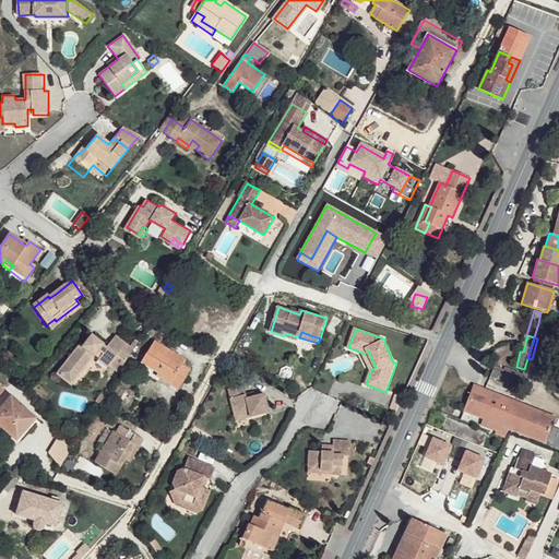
[(118,376),(132,353),(113,340),(106,352),(88,342),(82,353),(79,358),(74,356),(58,384),(73,394),(93,363),(95,359),(99,361),(97,366),(107,371),(108,370),(118,376)]
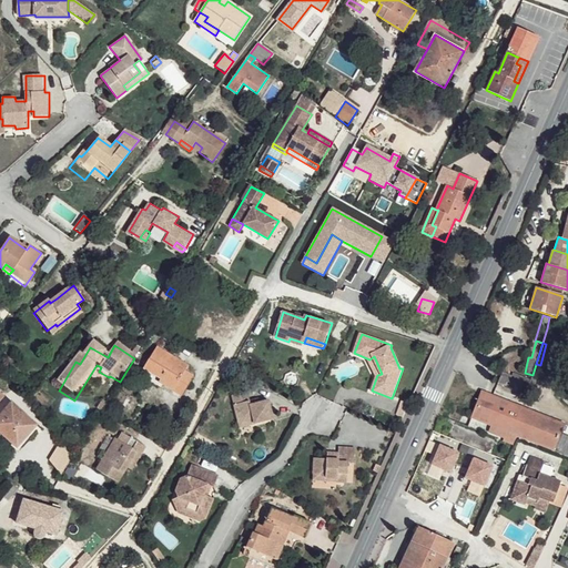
[(182,396),(194,375),(185,371),(189,365),(156,346),(143,368),(161,378),(159,382),(182,396)]
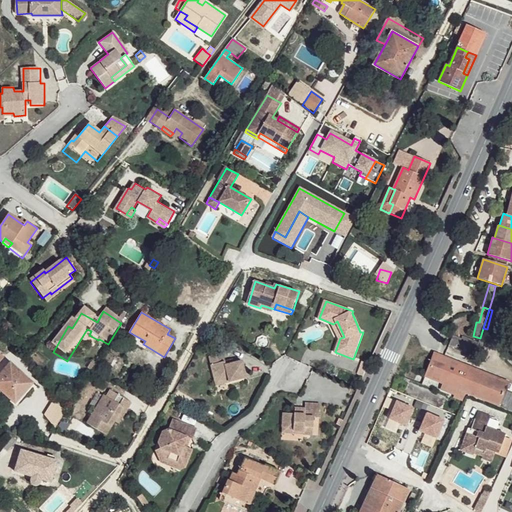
[(333,324),(340,338),(344,337),(337,321),(333,324)]
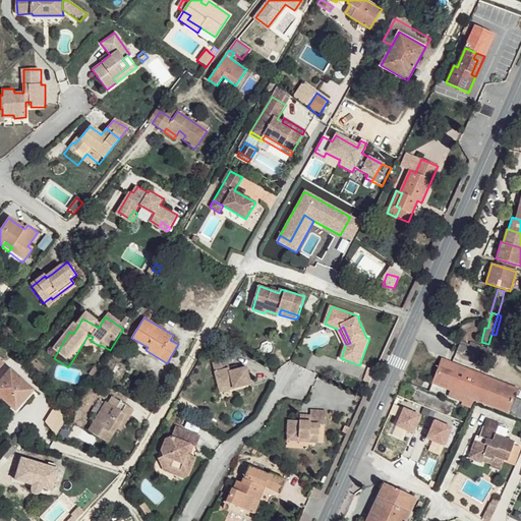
[(496,335),(491,334),(488,344),(487,349),(486,352),(485,356),(488,357),(496,335)]
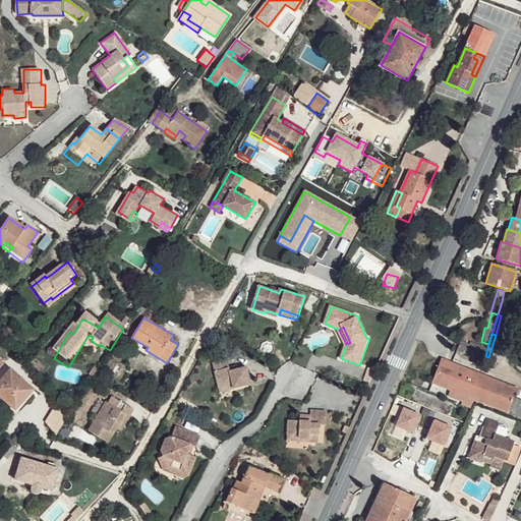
[(471,346),(461,342),(457,351),(464,354),(466,348),(485,356),(486,352),(477,348),(471,346)]
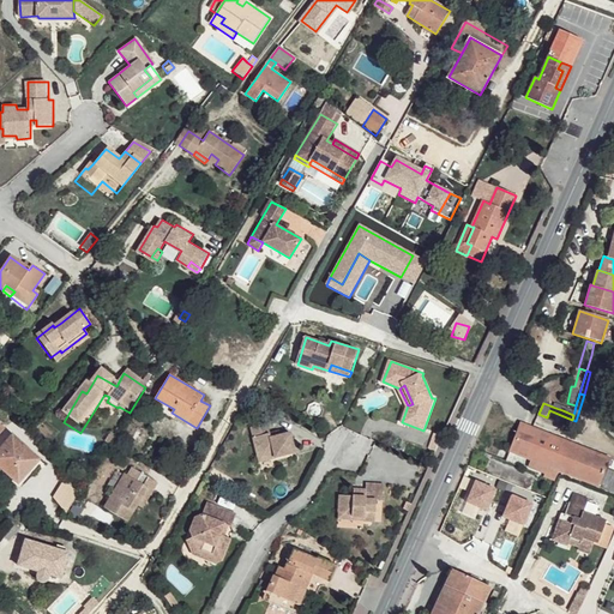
[(272,437),(271,432),(269,422),(252,426),(259,455),(276,451),(277,456),(296,451),(292,432),(282,434),(272,437)]
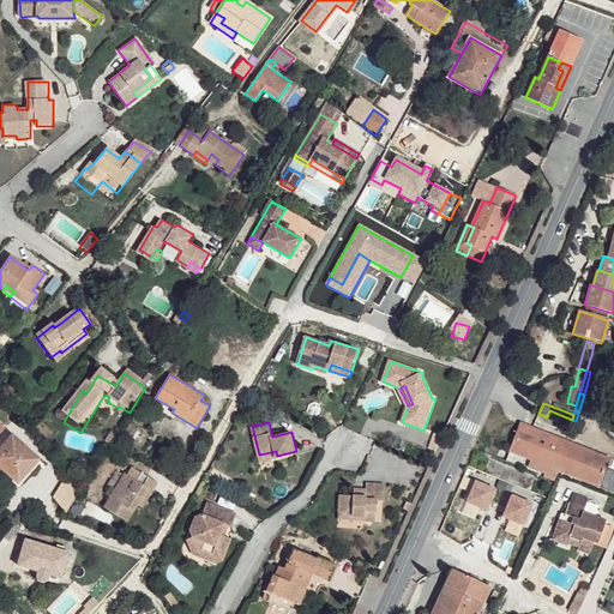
[(609,458),(566,441),(522,425),(510,452),(530,461),(547,467),(543,475),(555,480),(558,471),(560,473),(599,487),(605,470),(609,458)]
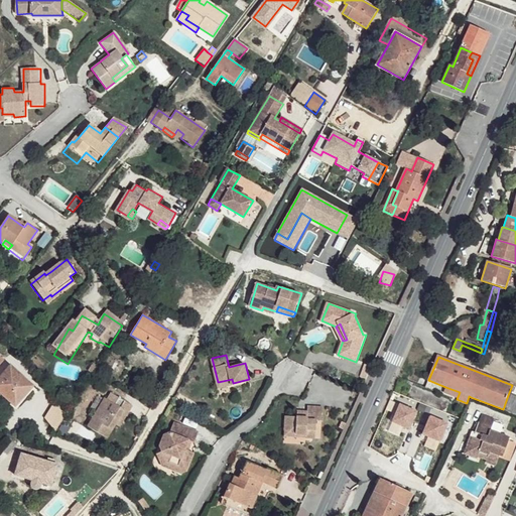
[(11,366),(0,377),(0,392),(12,403),(21,392),(24,395),(33,386),(11,366)]
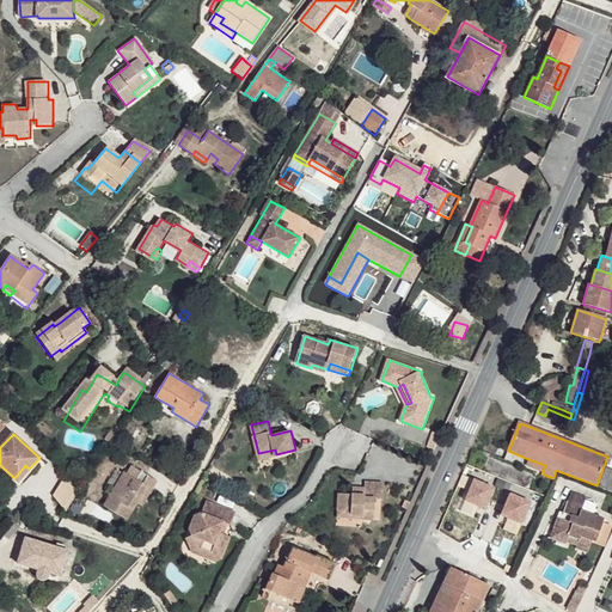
[(545,465),(528,459),(526,467),(542,473),(545,465)]
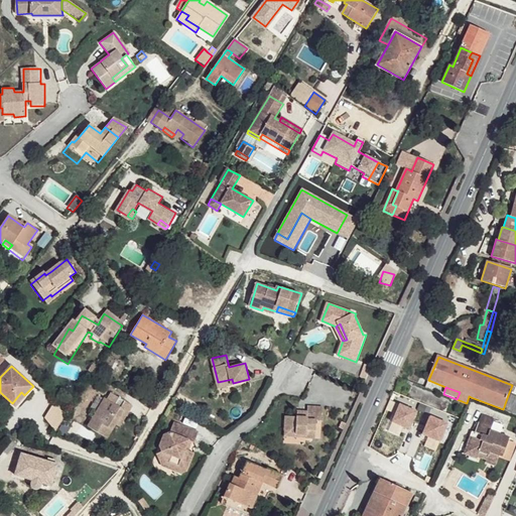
[(122,410),(126,412),(130,405),(110,392),(106,399),(103,397),(95,411),(86,425),(105,437),(114,423),(122,410)]
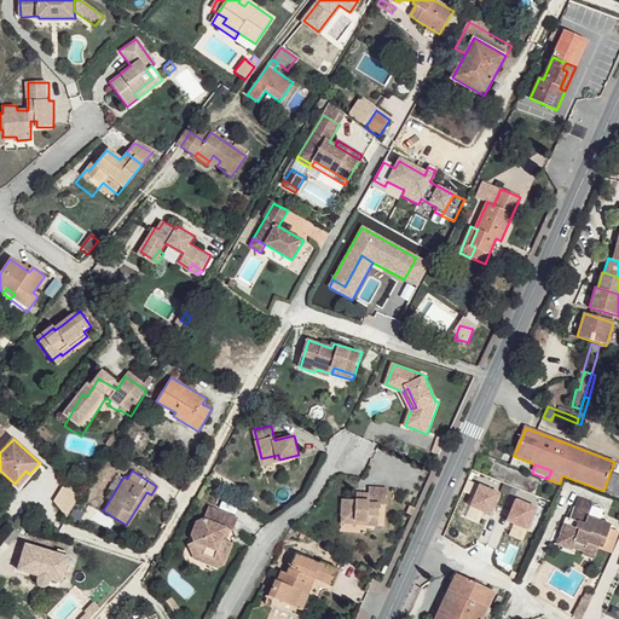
[(114,493),(123,476),(119,473),(108,490),(114,493)]
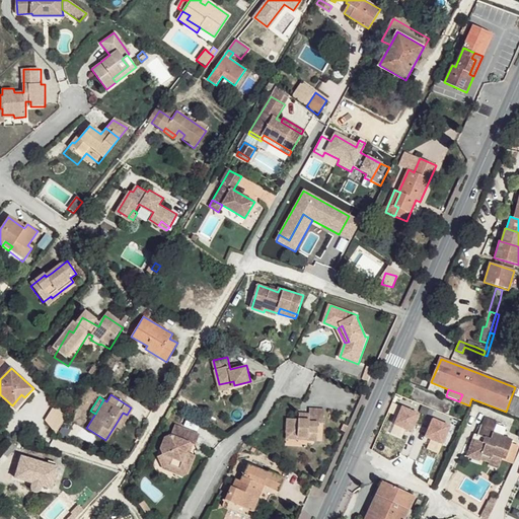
[(518,400),(511,397),(506,412),(518,417),(518,400)]
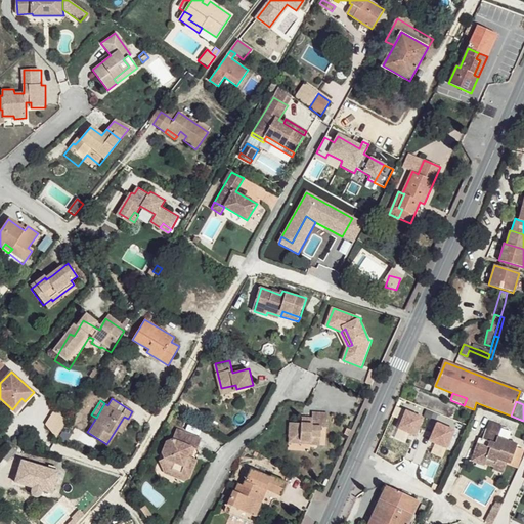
[(70,420),(57,405),(46,424),(57,438),(70,420)]
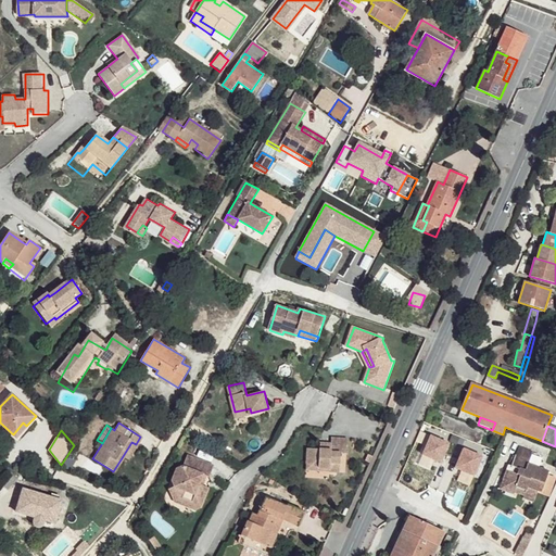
[(429,434),(421,455),(441,462),(449,442),(429,434)]
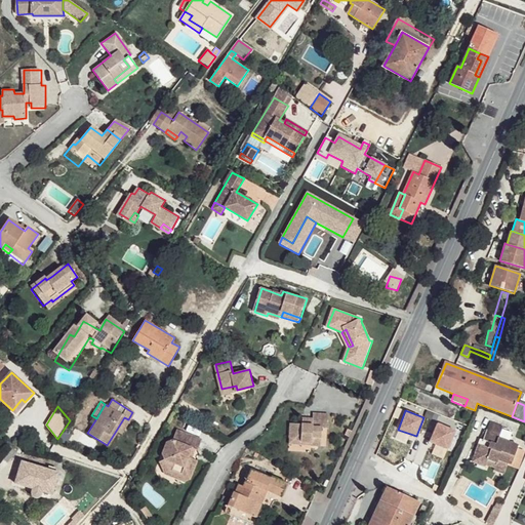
[(311,423),(300,422),(290,421),(289,437),(300,438),(299,440),(312,441),(312,445),(320,445),(322,427),(326,428),(327,414),(312,412),(312,417),(311,423)]
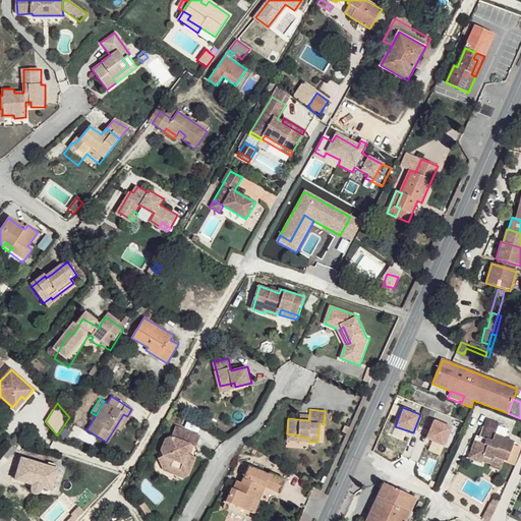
[(118,429),(127,416),(123,414),(115,427),(118,429)]
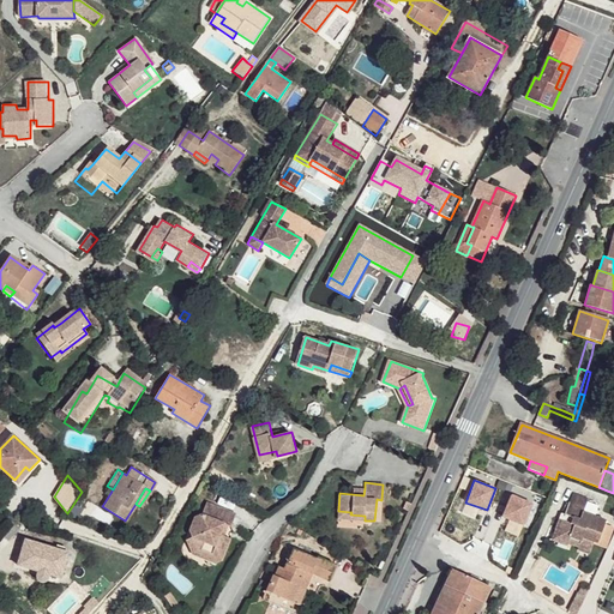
[(503,516),(523,524),(533,503),(511,494),(503,516)]
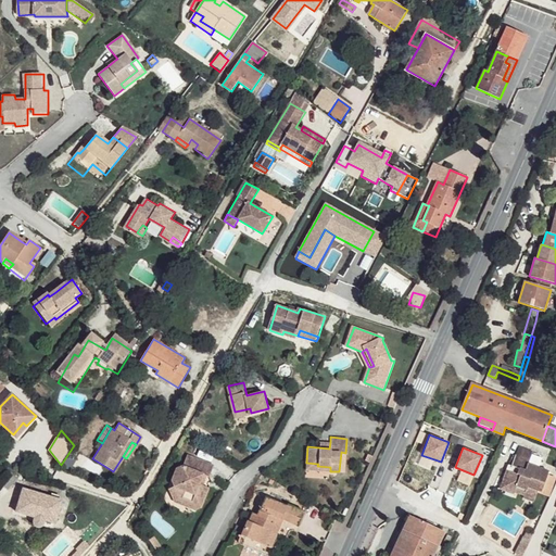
[(210,477),(215,465),(188,454),(184,465),(177,467),(173,479),(175,484),(168,489),(175,501),(181,496),(191,501),(197,509),(203,505),(210,488),(200,483),(204,475),(210,477)]
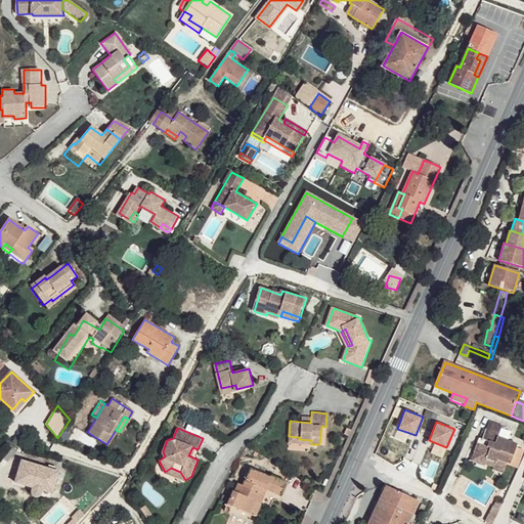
[(486,429),(483,439),(485,440),(483,445),(481,444),(476,457),(486,462),(495,465),(494,468),(504,472),(508,463),(511,464),(516,449),(518,445),(498,438),(499,434),(486,429)]
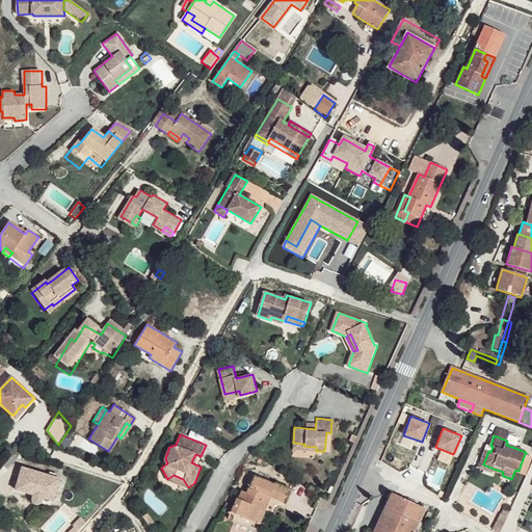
[(493,447),(490,446),(487,445),(478,469),(491,473),(494,469),(483,464),(488,451),(490,452),(493,447)]
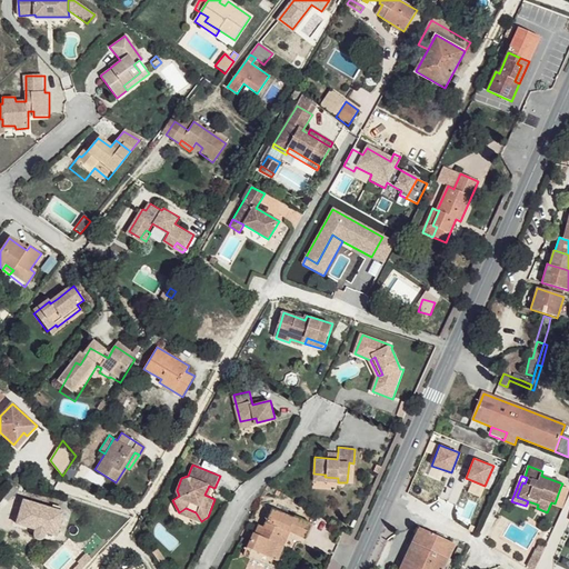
[(8,501),(19,489),(11,483),(1,495),(8,501)]
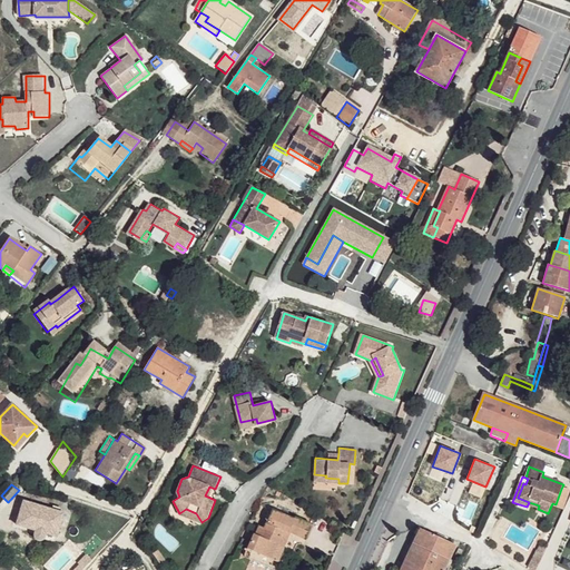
[(568,491),(561,489),(556,504),(562,507),(568,491)]
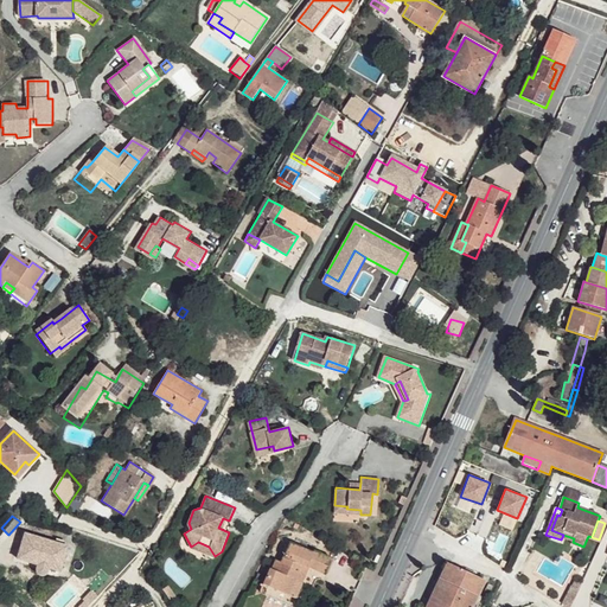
[(45,574),(48,573),(49,570),(49,567),(61,570),(68,547),(26,534),(19,558),(38,564),(37,568),(37,570),(38,573),(40,574),(43,575),(45,574)]
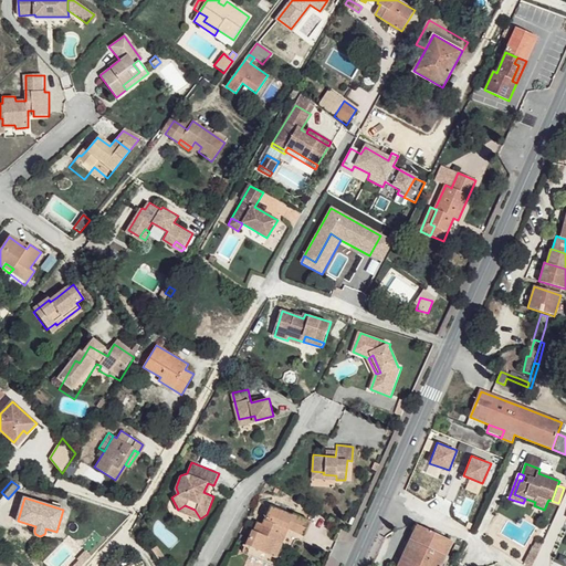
[(281,544),(284,535),(279,533),(281,527),(287,530),(303,535),(308,522),(293,515),(292,516),(271,506),(262,525),(258,522),(253,531),(252,531),(245,545),(269,555),(274,542),(281,544)]
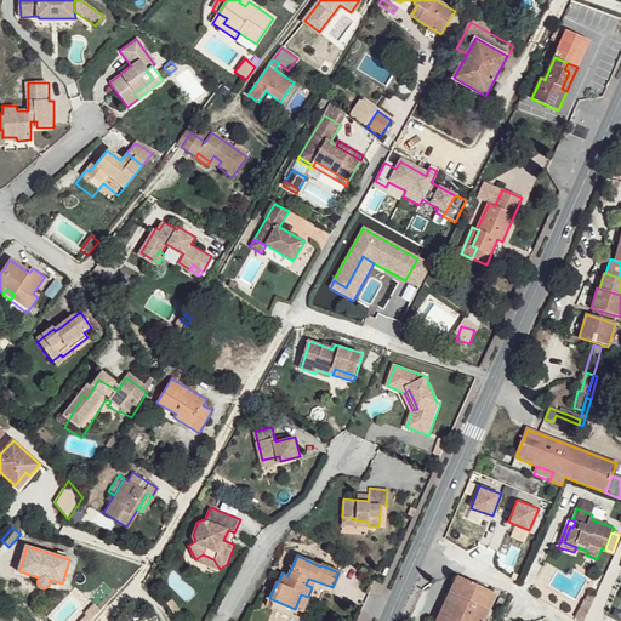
[(455,576),(433,620),(480,620),(494,594),(455,576)]
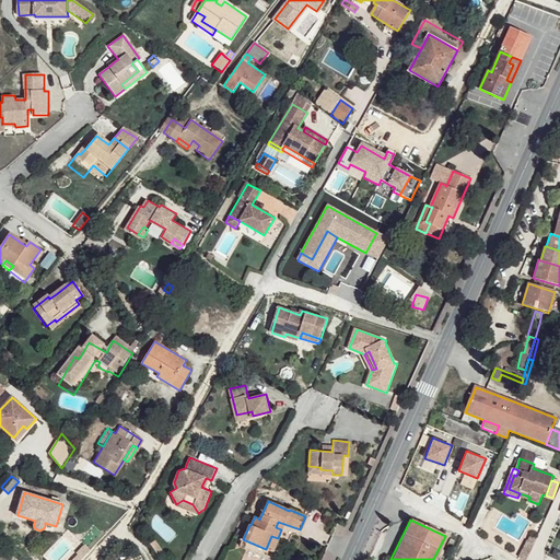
[(44,528),(42,529),(55,533),(56,526),(45,523),(45,526),(44,528)]
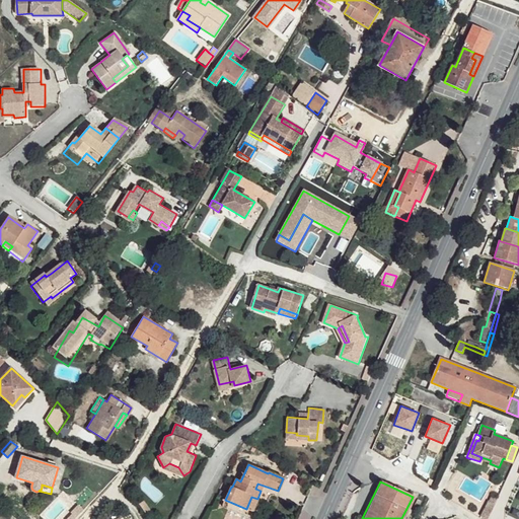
[(252,511),(257,499),(251,497),(246,509),(252,511)]
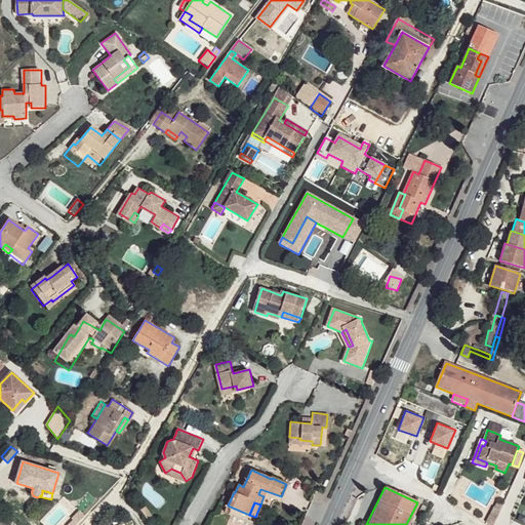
[(144,509),(139,512),(147,522),(151,519),(144,509)]
